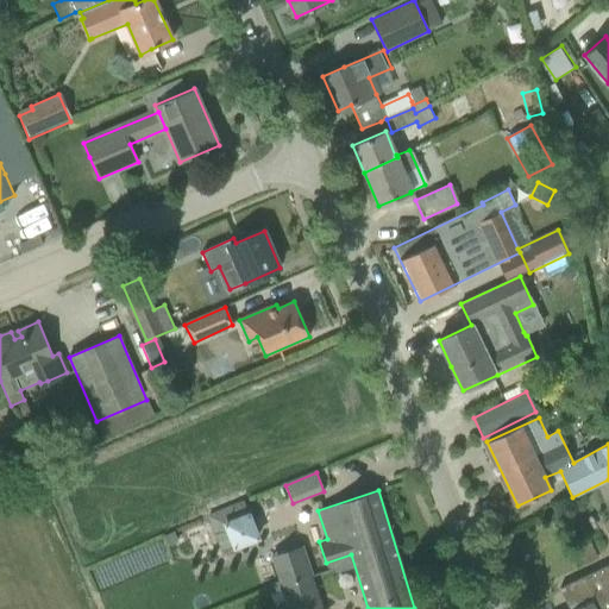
[(258,538),(244,502),(208,516),(223,552),(258,538)]
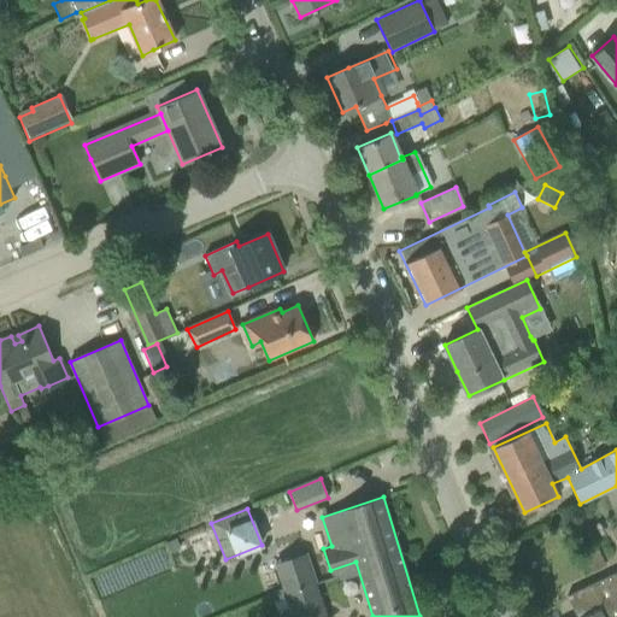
[(174,539),(164,544),(169,553),(178,548),(174,539)]
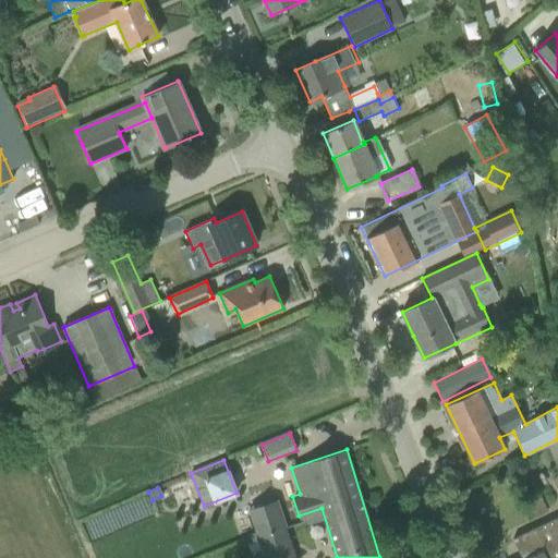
[(277,504),(249,513),(256,537),(286,529),(277,504)]
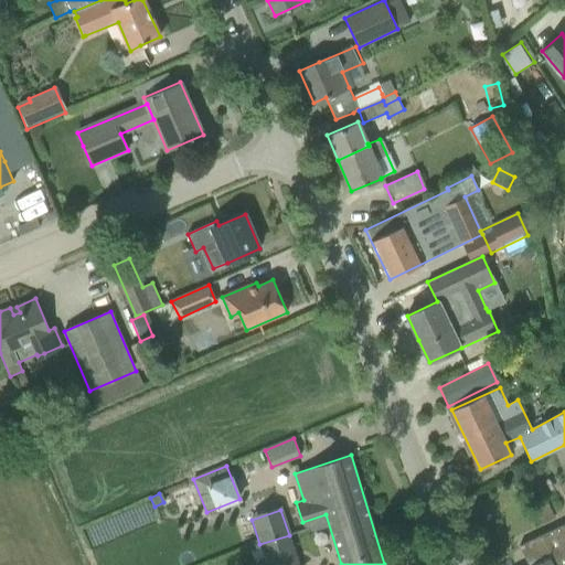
[(564,564),(564,522),(519,546),(528,564),(564,564)]
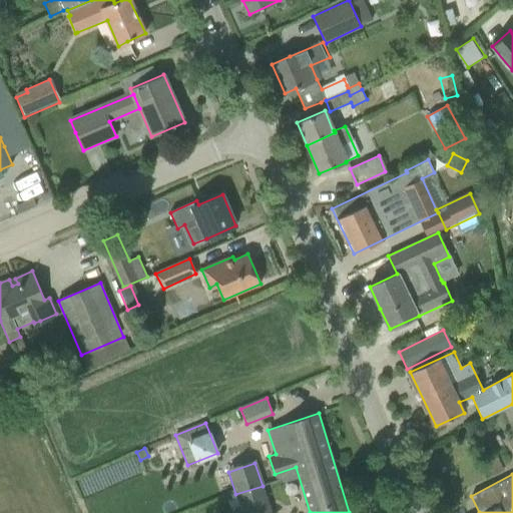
[(271,512),(263,486),(235,494),(232,496),(237,512),(271,512)]
